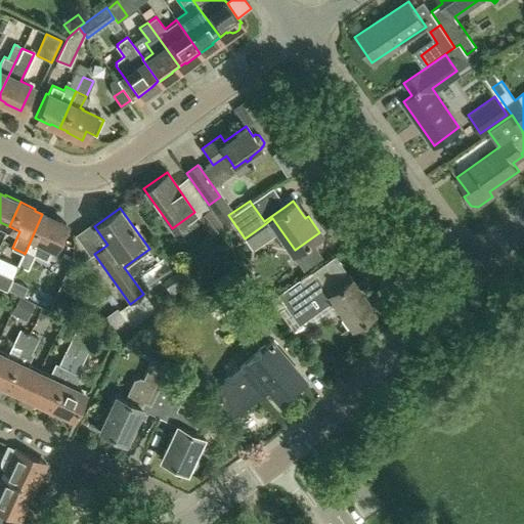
[(222,226),(210,208),(198,216),(211,234),(222,226)]
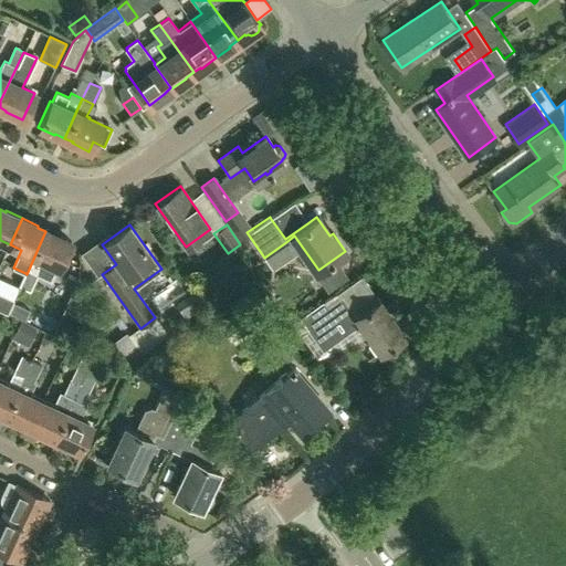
[(60,269),(72,241),(55,233),(54,236),(45,231),(27,274),(25,273),(19,286),(30,291),(37,275),(52,283),(53,283),(60,269)]
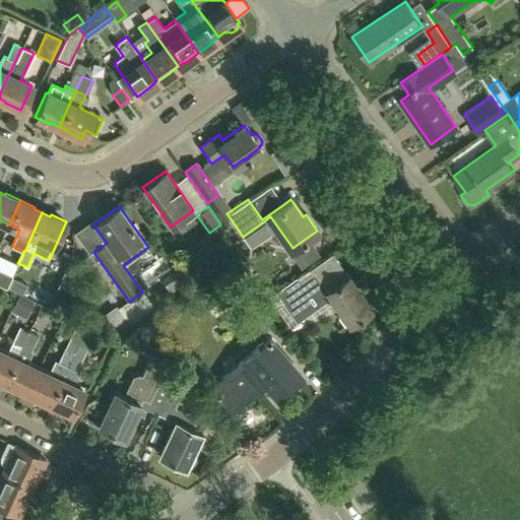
[(291,254),(302,268),(320,255),(311,241),(291,254)]
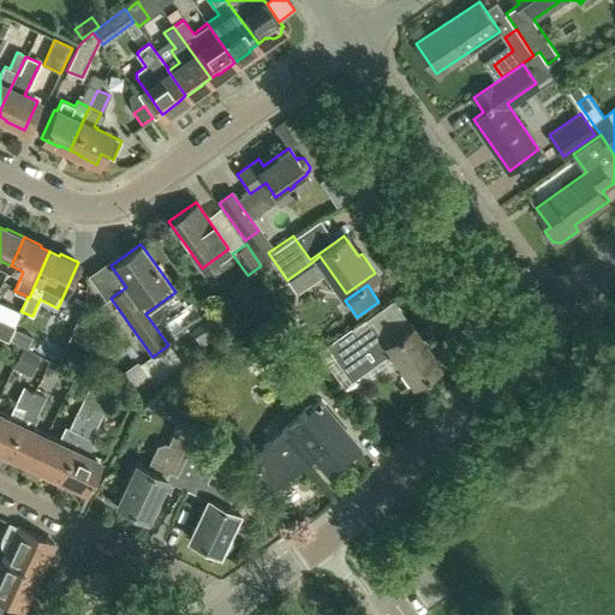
[(227,317),(215,326),(226,341),(238,333),(227,317)]
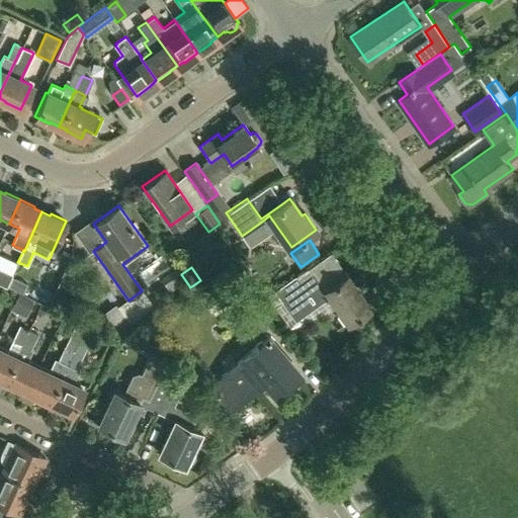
[(328,296),(346,323),(369,307),(355,287),(357,285),(352,279),(350,280),(346,274),(325,288),(313,271),(310,272),(306,267),(273,290),(294,320),(328,296)]
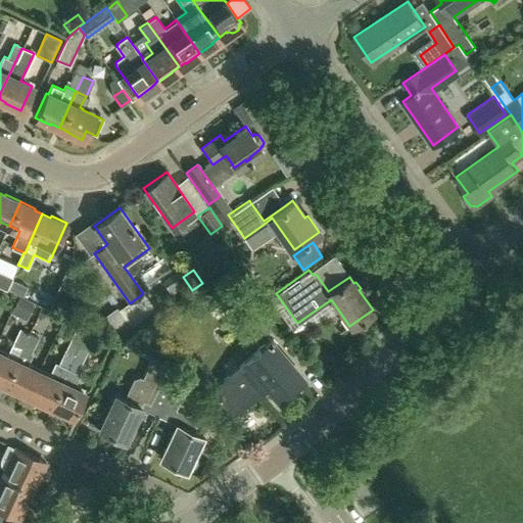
[(12,277),(0,271),(0,286),(6,289),(12,277)]
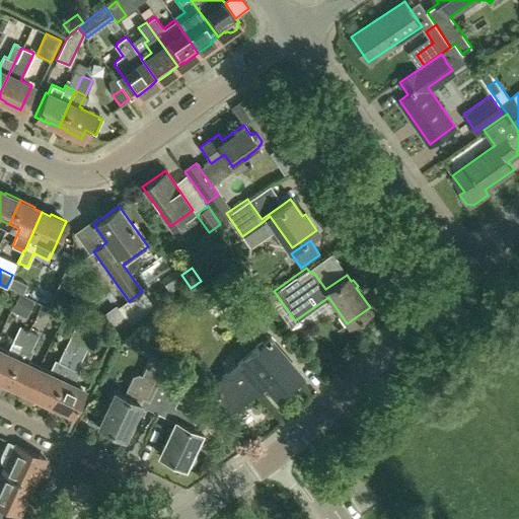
[(174,271),(162,281),(170,293),(183,283),(174,271)]
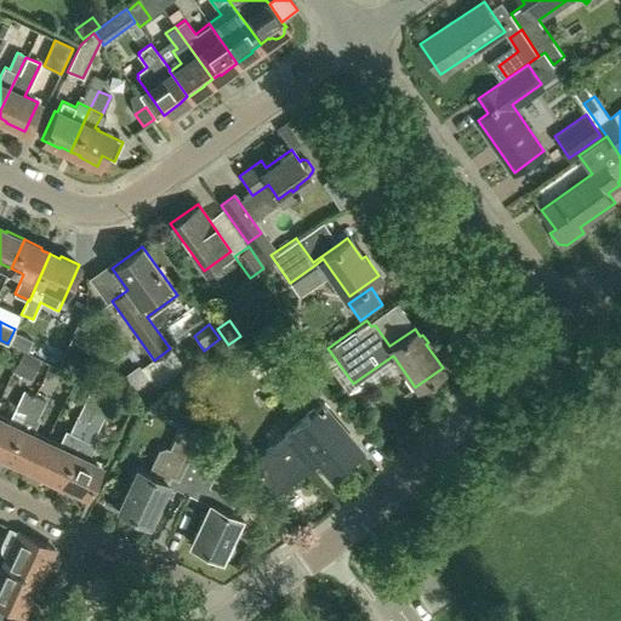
[(13,334),(9,345),(27,353),(32,341),(13,334)]
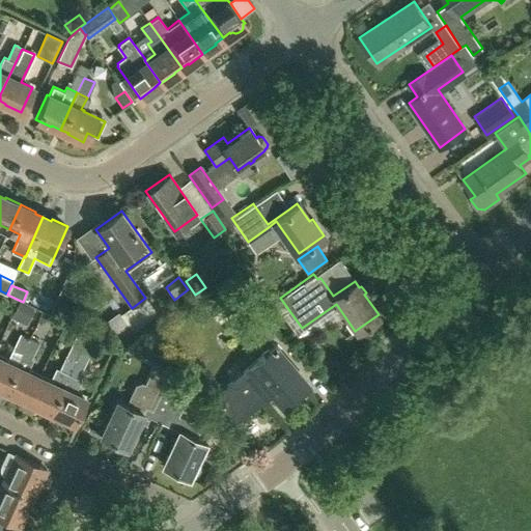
[(132,308),(121,315),(134,333),(159,315),(145,298),(132,308)]
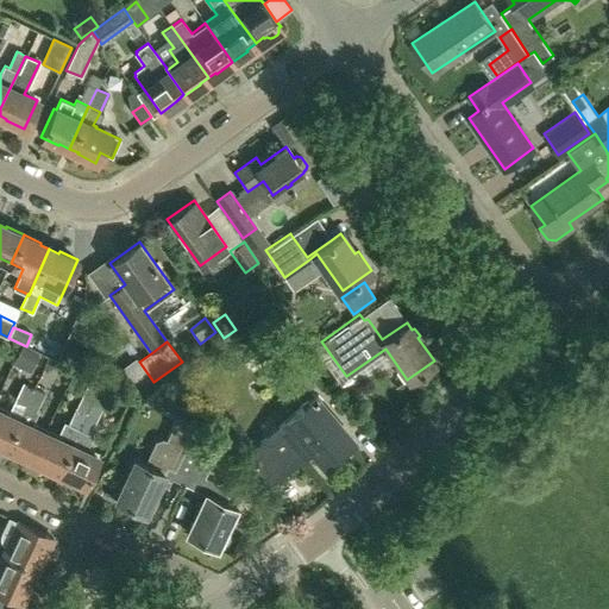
[(25,347),(17,365),(32,372),(41,355),(25,347)]
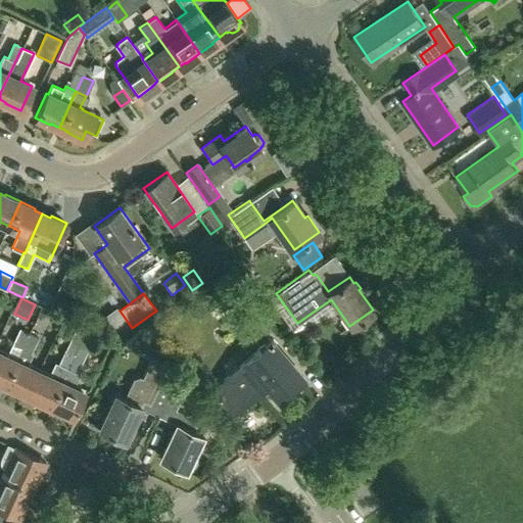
[(18,329),(7,354),(17,360),(30,334),(18,329)]
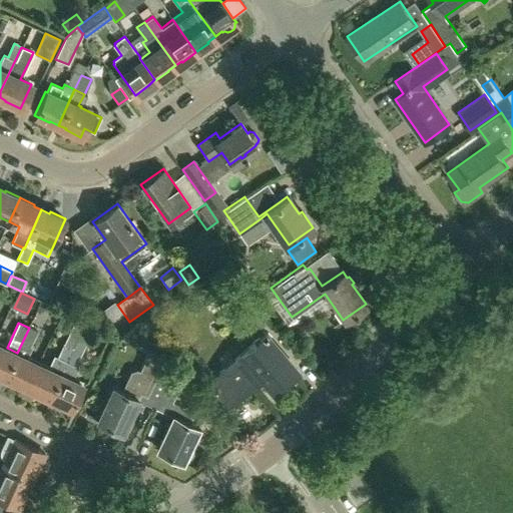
[(50,398),(80,333),(82,329),(72,325),(57,357),(53,355),(47,369),(39,365),(27,389),(42,396),(42,394),(50,398)]
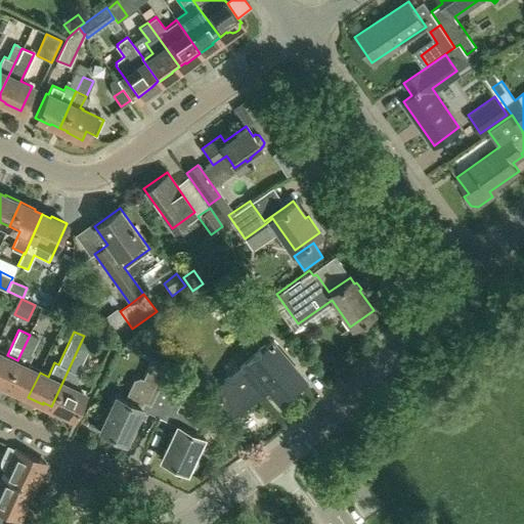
[(30,335),(17,360),(28,365),(33,354),(32,354),(38,338),(30,335)]
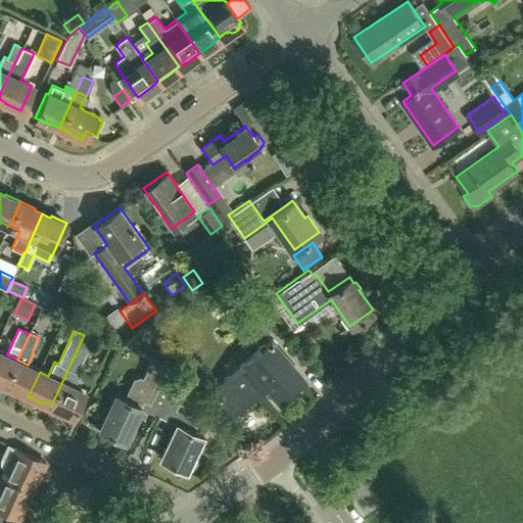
[(74,418),(85,393),(74,387),(80,374),(77,373),(91,343),(82,339),(51,406),(50,409),(50,412),(68,421),(72,420),(73,418),(74,418)]
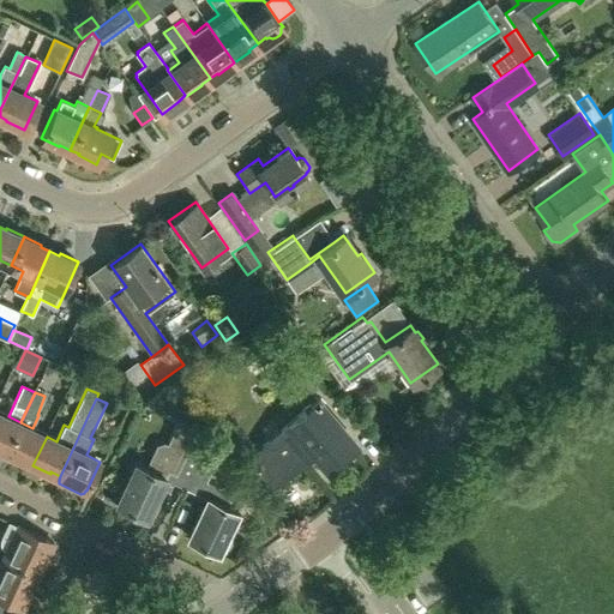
[(248,458),(272,486),(311,451),(326,468),(355,443),(317,398),(248,458)]
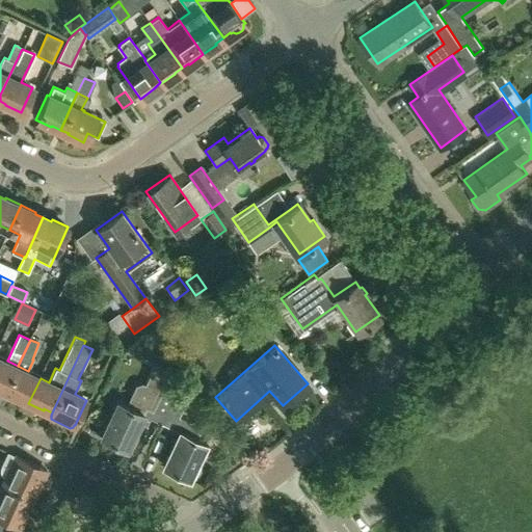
[(0,388),(6,391),(18,366),(7,361),(5,360),(4,362),(0,358),(0,388)]
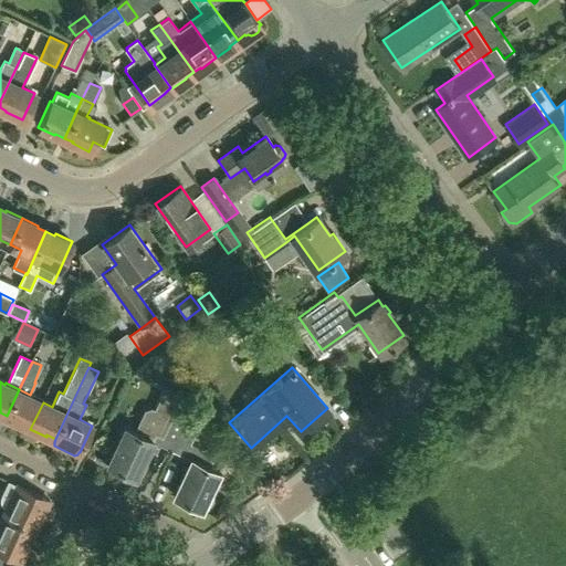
[(135,480),(148,452),(153,442),(171,451),(185,425),(184,425),(190,408),(167,381),(154,409),(152,408),(145,411),(135,432),(125,428),(107,467),(135,480)]
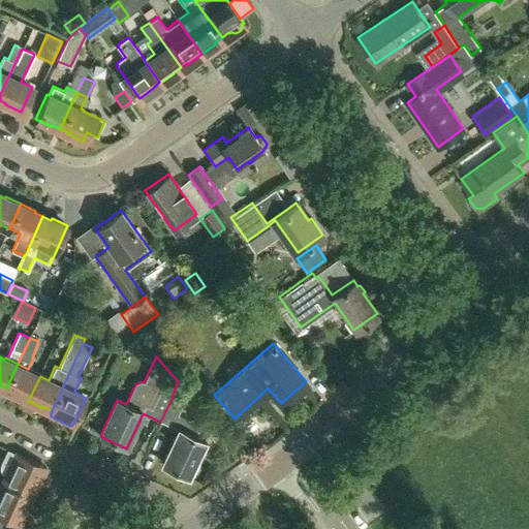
[(30,370),(28,369),(18,364),(6,389),(14,393),(13,394),(28,401),(40,376),(29,371),(30,370)]
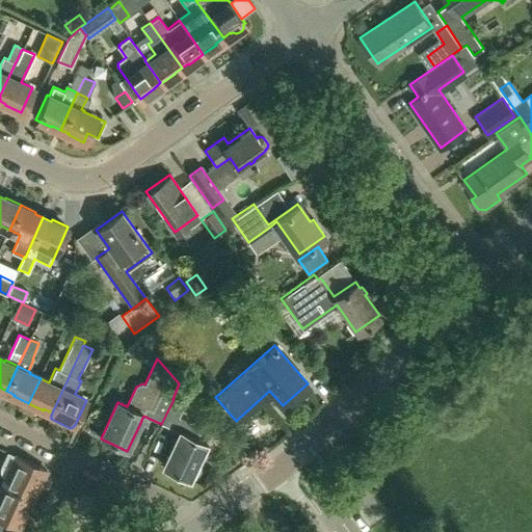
[(185,404),(174,399),(161,424),(174,430),(185,404)]
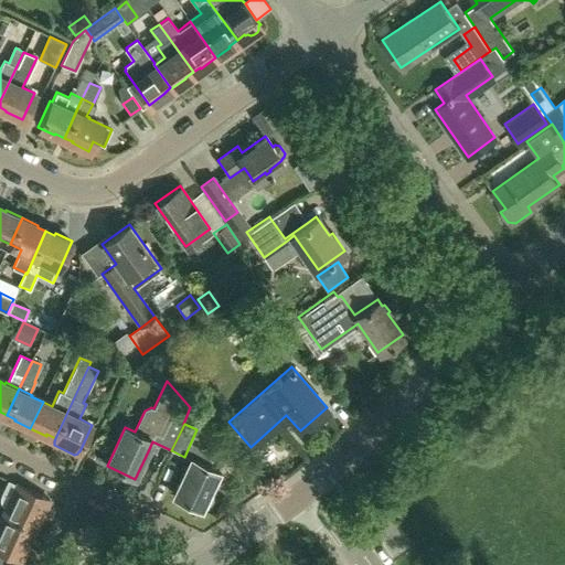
[(214,456),(206,451),(198,447),(174,498),(202,510),(220,471),(210,467),(214,456)]
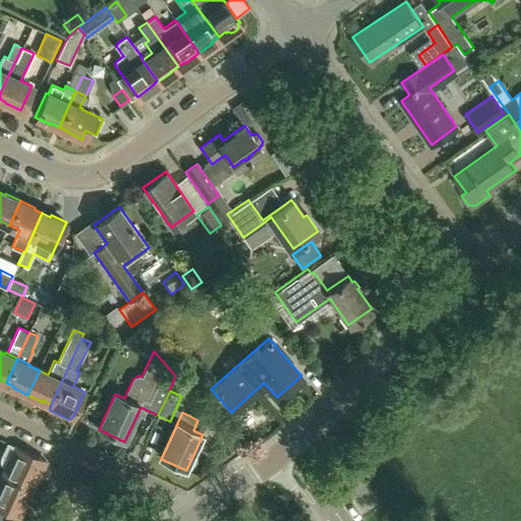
[(33,489),(46,461),(16,447),(7,443),(0,459),(0,461),(0,464),(5,472),(3,475),(33,489)]
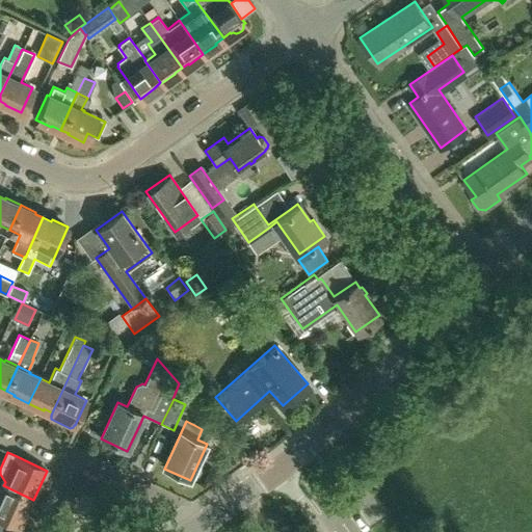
[(21,528),(33,500),(3,485),(0,493),(0,528),(1,525),(8,528),(10,524),(21,528)]
